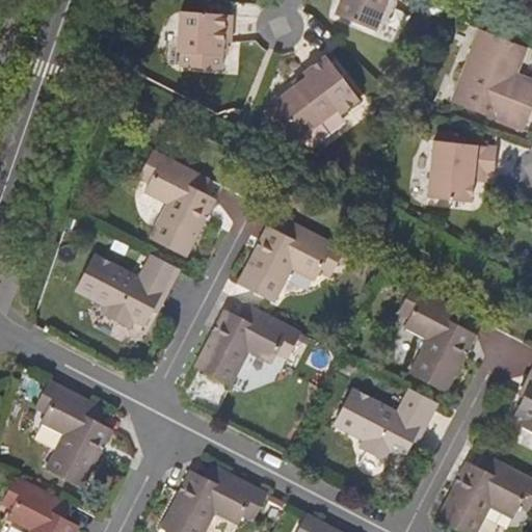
[(344,0),(338,16),(379,32),(392,0),(344,0)]
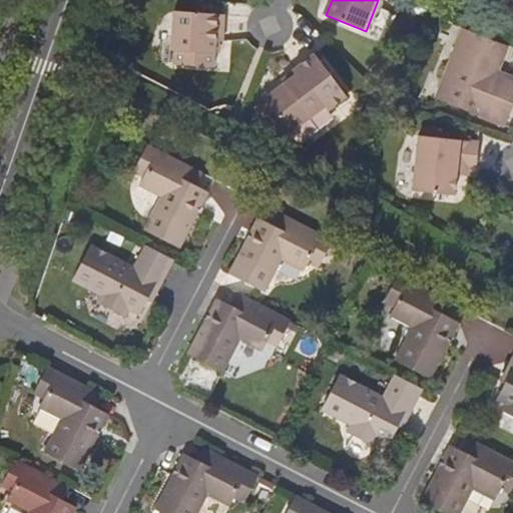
[(176,51),(174,66),(213,68),(215,43),(222,43),(224,16),(173,12),(170,50),(176,51)]
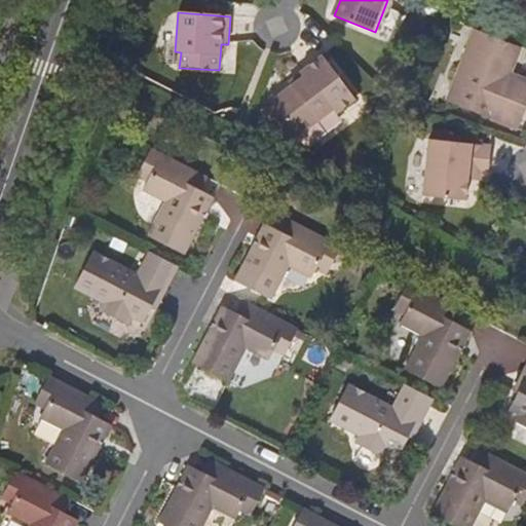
[(525,100),(503,90),(512,73),(522,46),(478,30),(449,100),(517,127),(525,105),(525,100)]
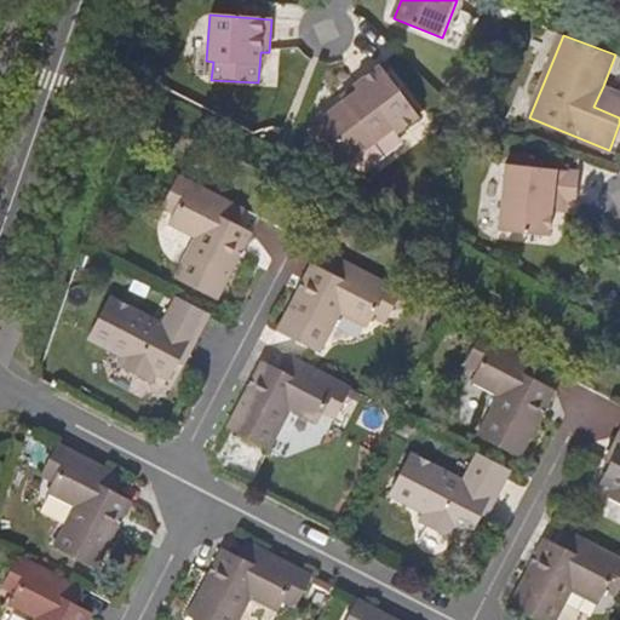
[(359,87),(344,99),(319,118),(350,160),(395,127),(400,132),(422,116),(382,63),(355,82),(359,87)]
